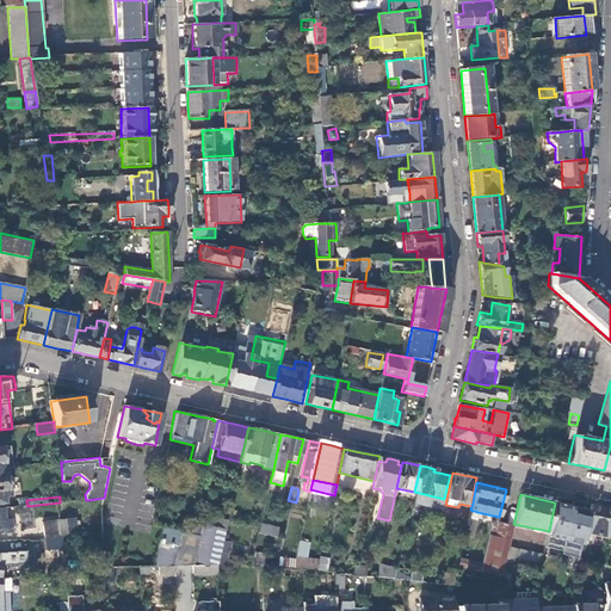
[(12,508),(28,506),(26,500),(26,499),(11,500),(12,508)]
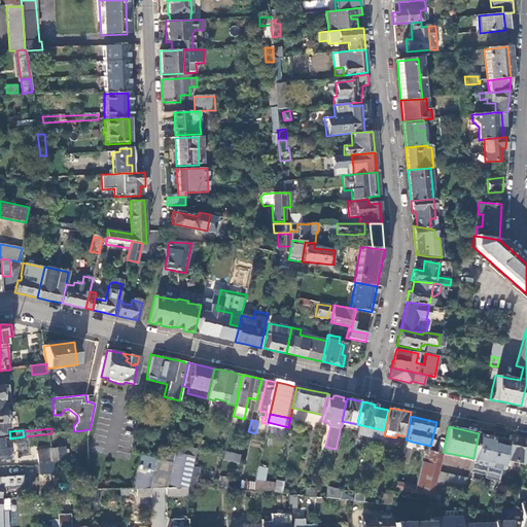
[(508,441),(479,433),(473,458),(502,465),(503,460),(508,441)]
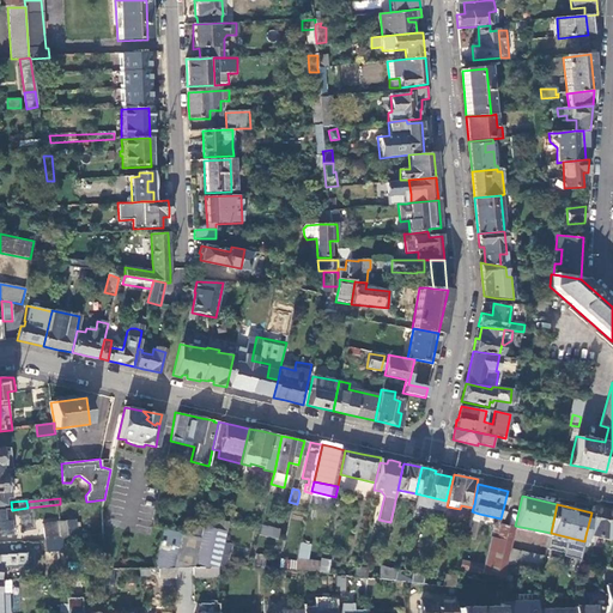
[(612,509),(604,508),(593,505),(592,513),(586,535),(610,541),(611,534),(612,523),(612,509)]
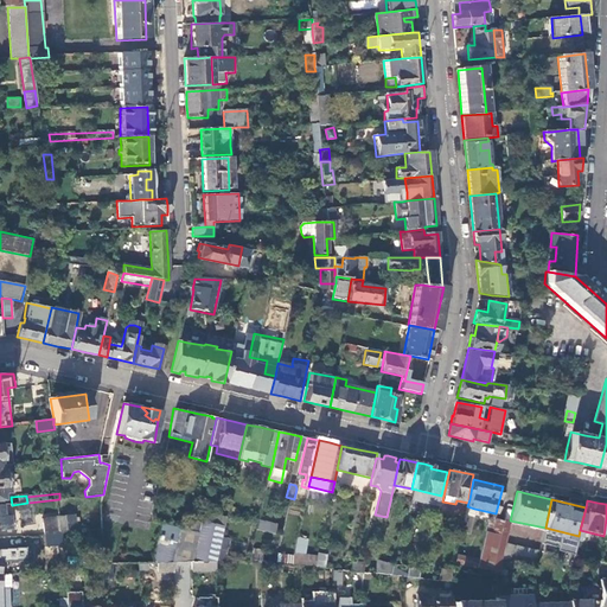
[(5,517),(4,505),(0,505),(0,531),(7,531),(6,530),(13,530),(12,517),(5,517)]
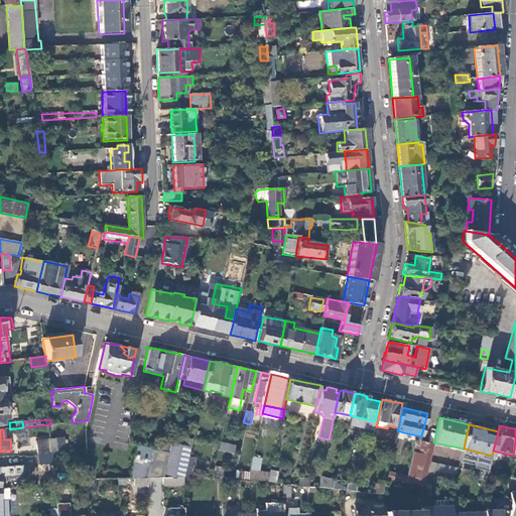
[(399,448),(403,432),(397,430),(393,447),(399,448)]
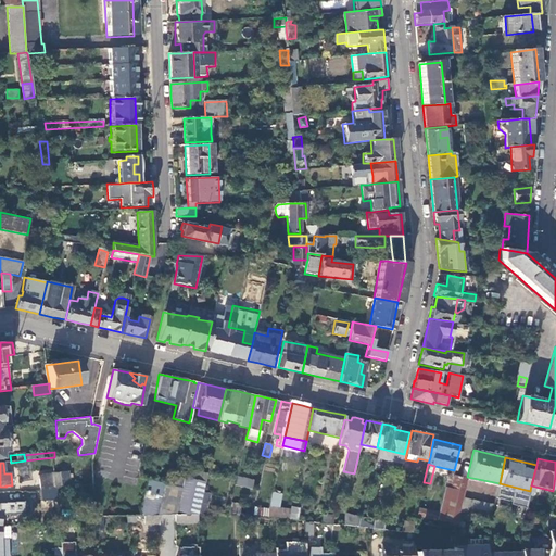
[(191,470),(189,478),(205,481),(206,474),(191,470)]
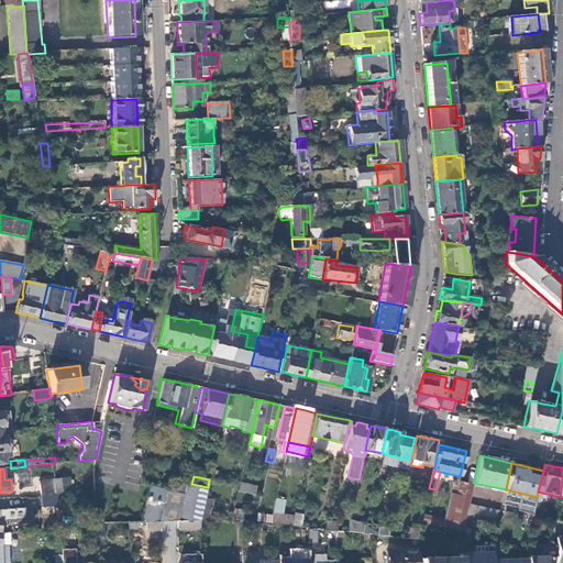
[(55,495),(72,494),(70,477),(39,481),(41,496),(55,495)]
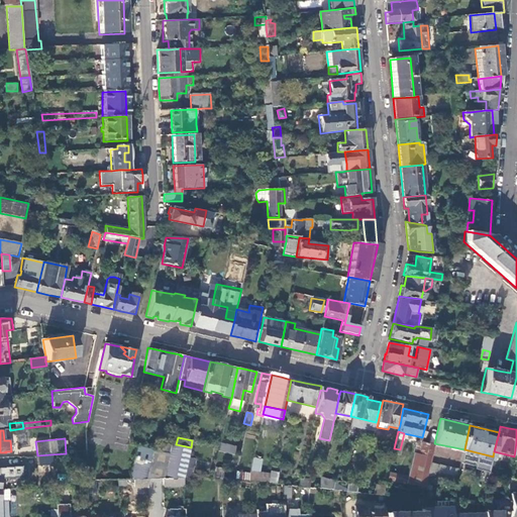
[(162,452),(151,449),(145,475),(147,475),(148,480),(163,480),(184,479),(187,462),(188,457),(191,447),(176,444),(164,442),(162,452)]
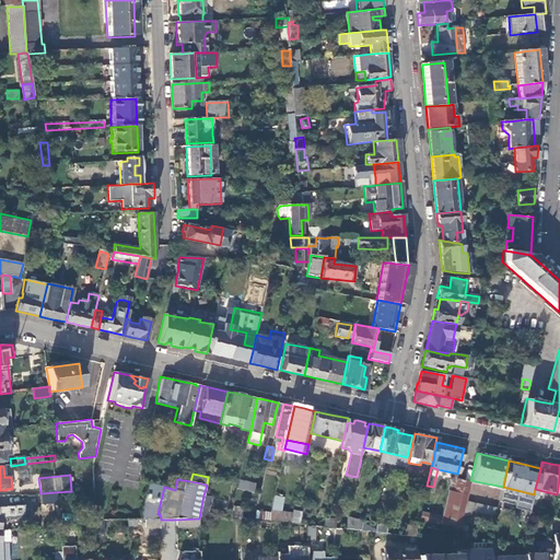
[(452,480),(443,517),(441,525),(459,529),(461,526),(463,515),(466,502),(470,482),(457,479),(456,481),(452,480)]
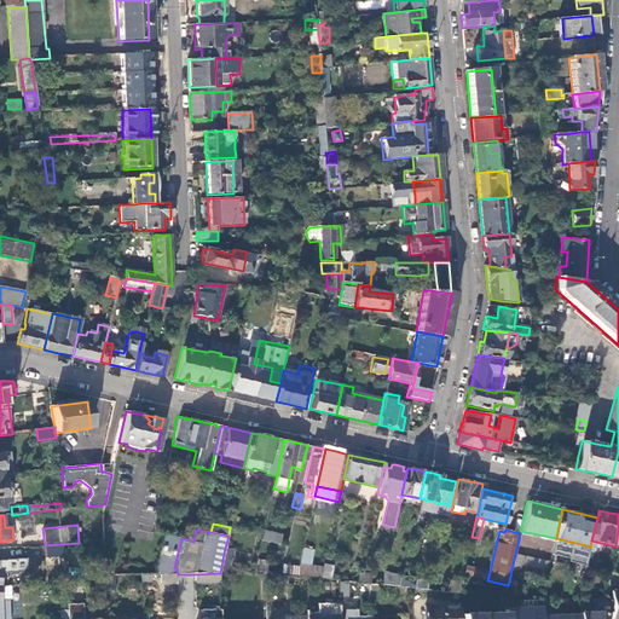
[(283,536),(264,532),(262,538),(282,543),(283,536)]
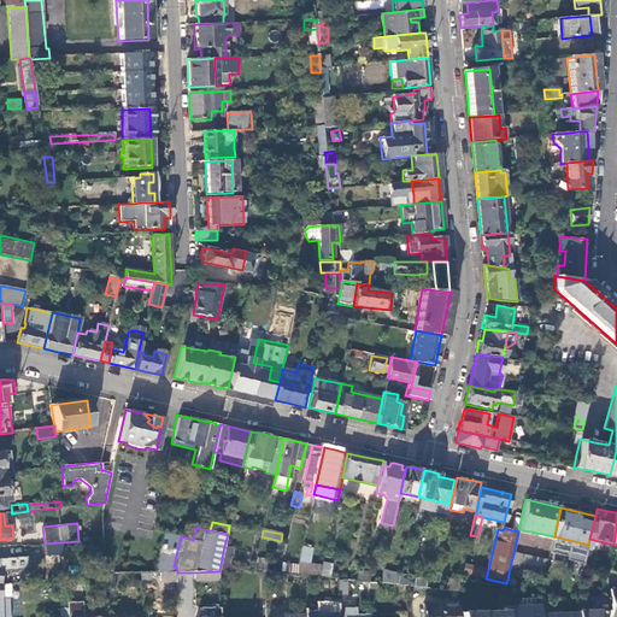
[(181,536),(164,533),(156,574),(160,573),(177,573),(176,566),(174,566),(181,536)]
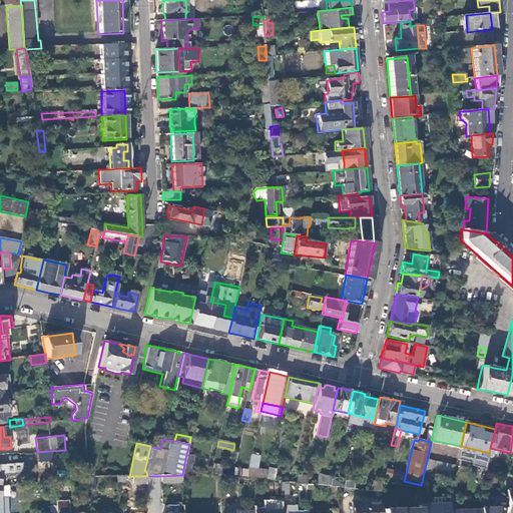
[(51,458),(50,451),(37,452),(38,460),(51,458)]
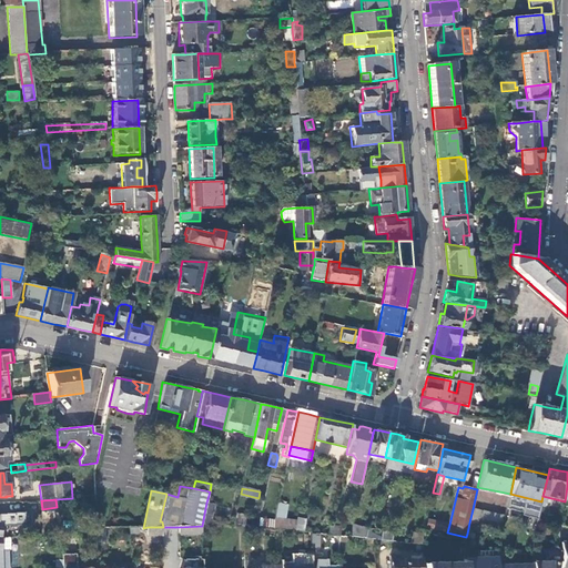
[(286,505),(279,503),(274,521),(273,528),(279,528),(294,530),(296,521),(283,519),(286,505)]
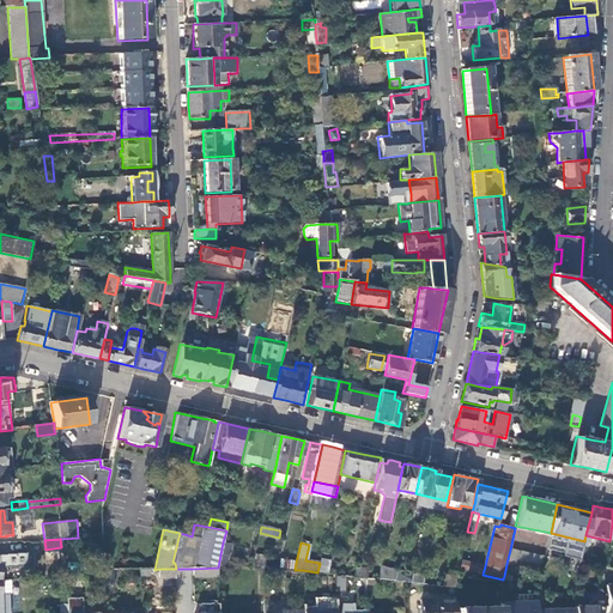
[(218,568),(226,568),(230,551),(222,548),(218,568)]
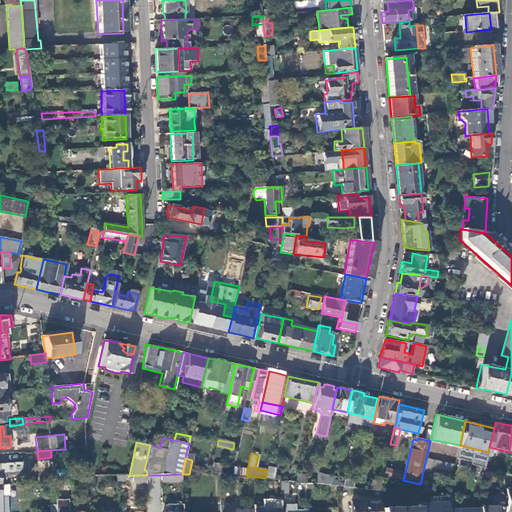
[(455,465),(426,459),(423,471),(430,473),(452,478),(455,465)]
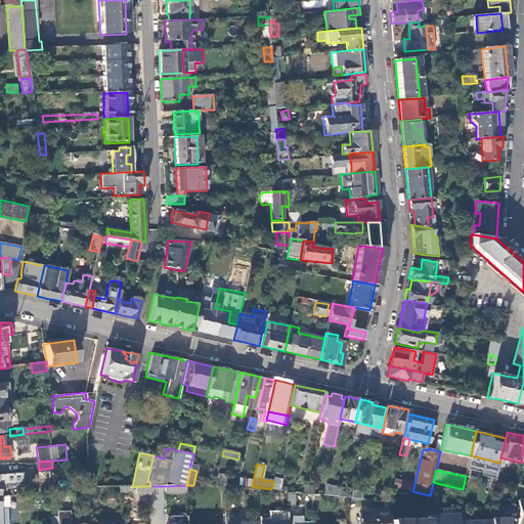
[(226,476),(218,474),(215,484),(224,484),(226,476)]
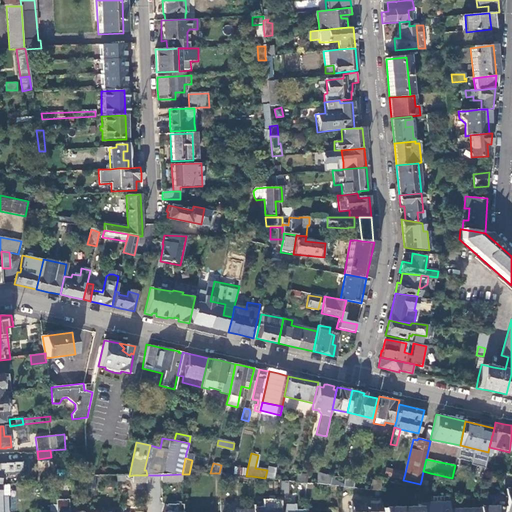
[(246,476),(247,470),(236,467),(234,475),(246,476)]
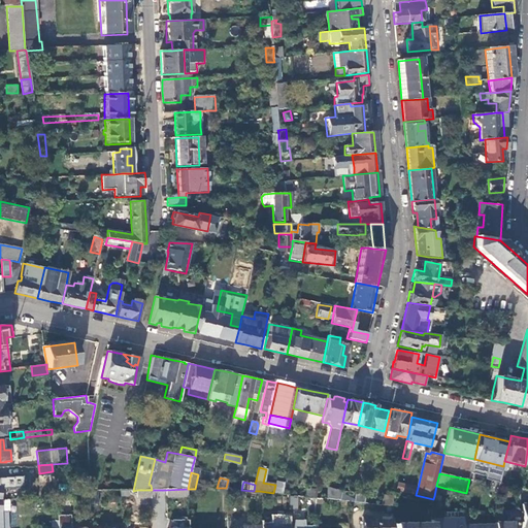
[(285,484),(276,482),(275,485),(273,493),(283,494),(285,484)]
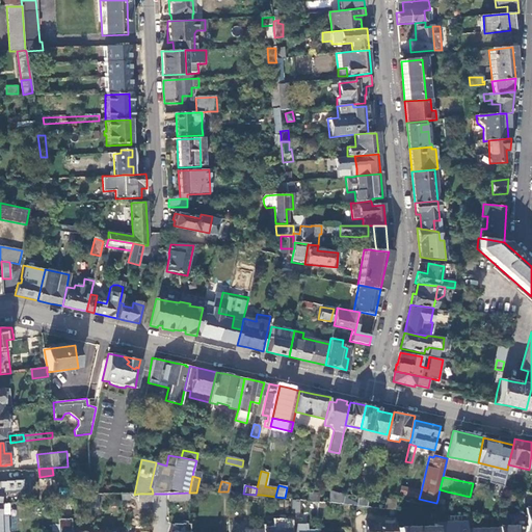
[(421,491),(400,486),(398,495),(419,499),(421,491)]
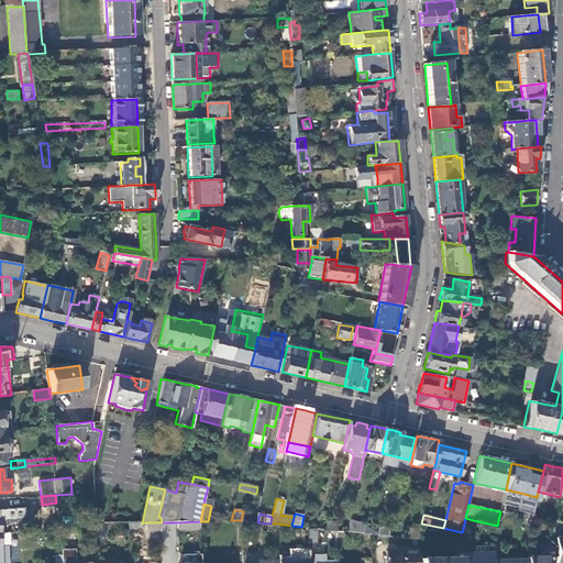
[(473,520),(465,518),(463,529),(471,531),(473,520)]
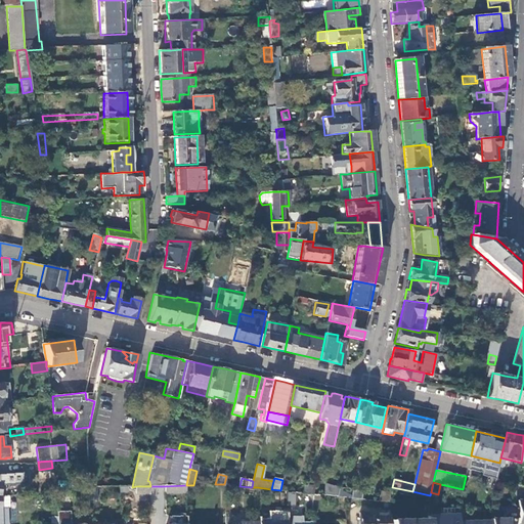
[(186,493),(186,485),(165,486),(166,494),(186,493)]
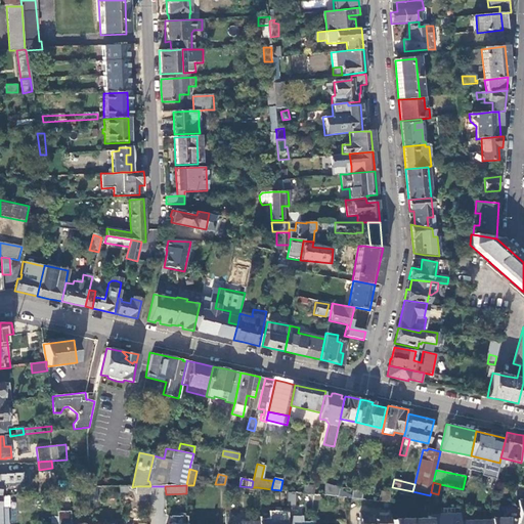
[(315,487),(304,485),(303,492),(313,493),(315,487)]
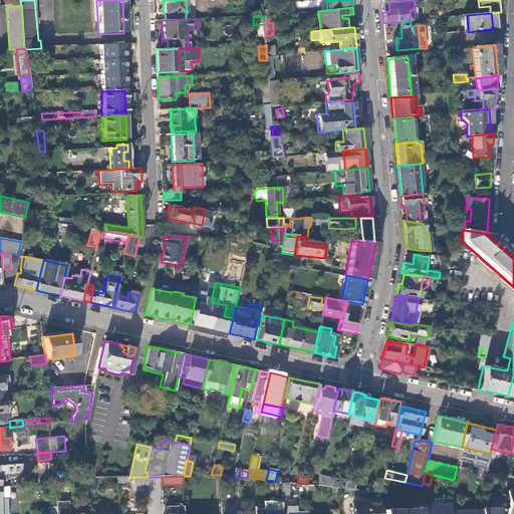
[(148,477),(134,477),(135,483),(135,485),(148,485),(148,477)]
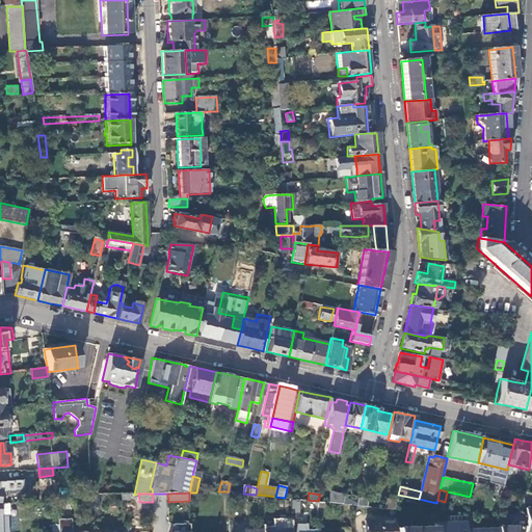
[(330,494),(328,502),(343,504),(345,496),(330,494)]
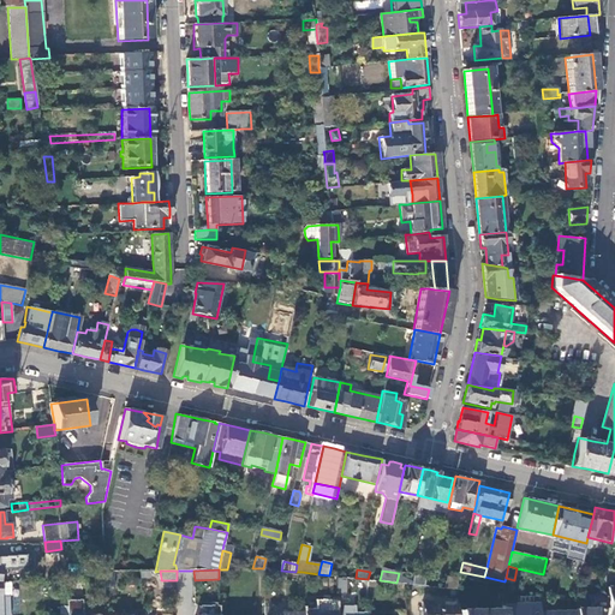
[(345,593),(345,577),(335,575),(335,592),(335,593),(345,593)]
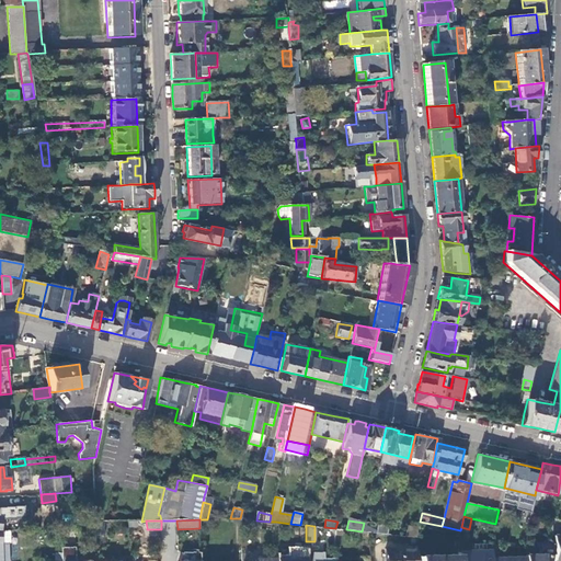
[(377,533),(388,534),(388,526),(377,525),(377,533)]
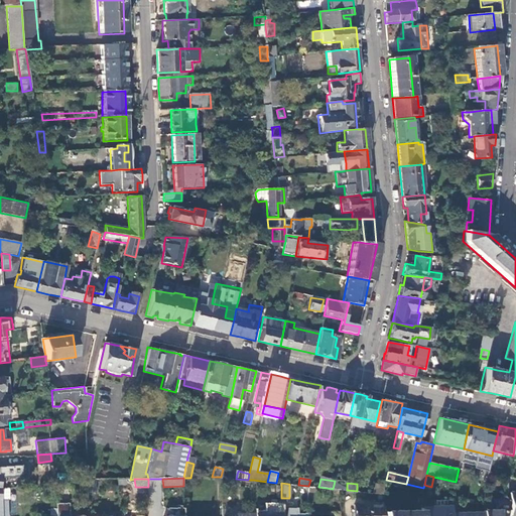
[(484,501),(453,494),(452,501),(483,505),(484,501)]
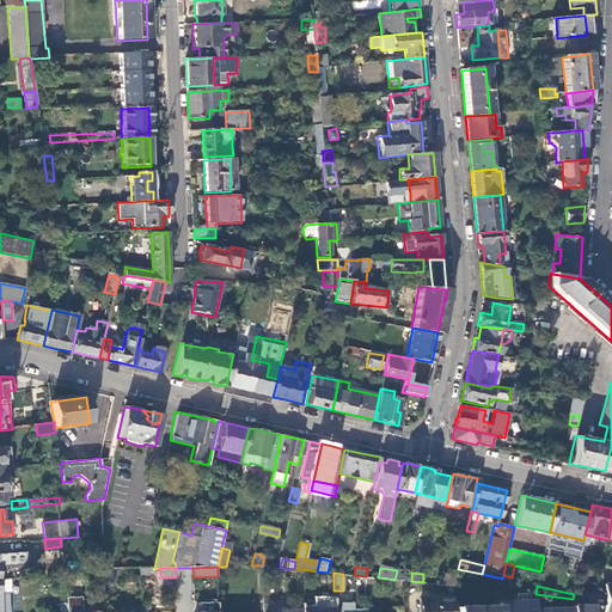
[(334,611),(334,597),(313,597),(313,606),(301,606),(301,610),(301,611),(334,611)]
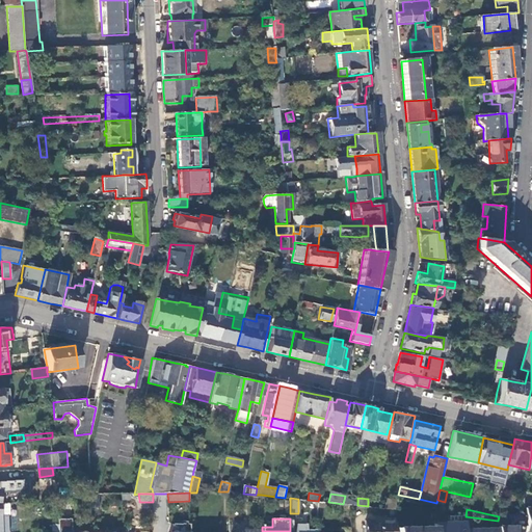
[(70,531),(70,521),(59,521),(59,526),(58,531),(70,531)]
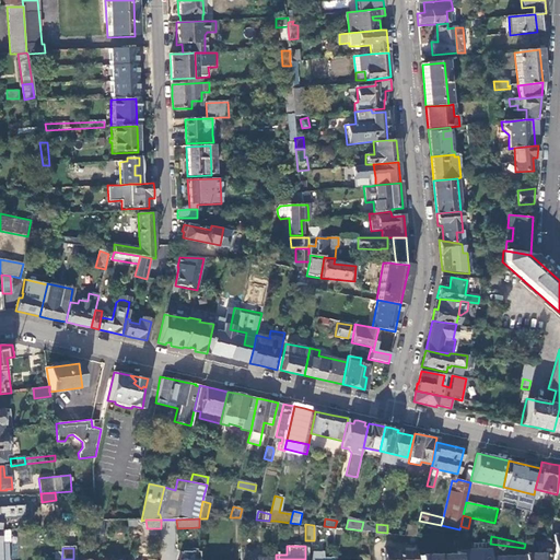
[(416,559),(416,557),(416,549),(385,549),(384,559),(416,559)]
